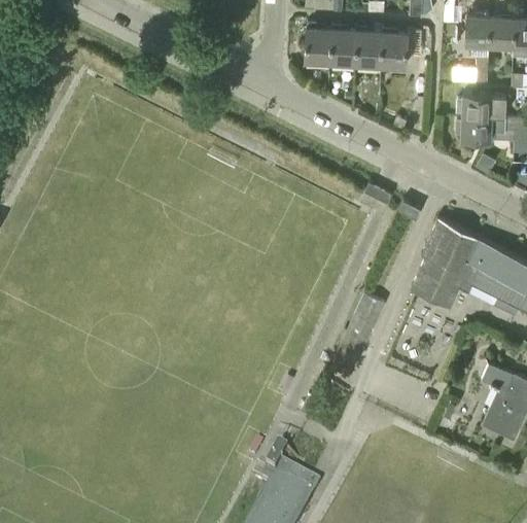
[(332,0),(334,2),(332,11),(342,12),(342,0),(332,0)]
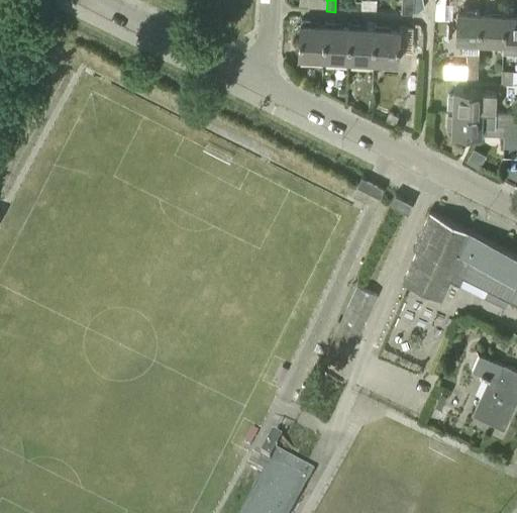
[(401,0),(401,15),(412,16),(413,0),(401,0)]
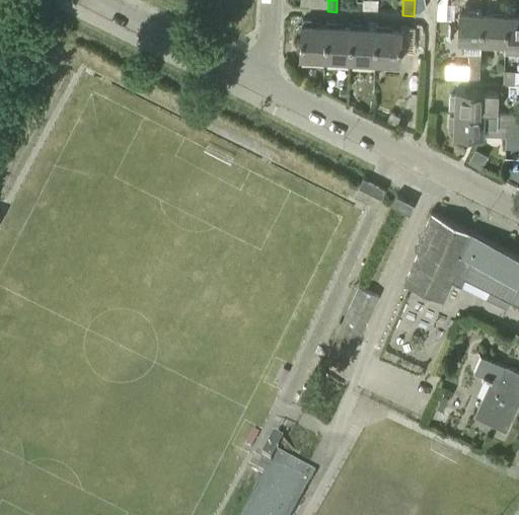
[(364,8),(364,5),(354,4),(353,13),(364,13),(364,8)]
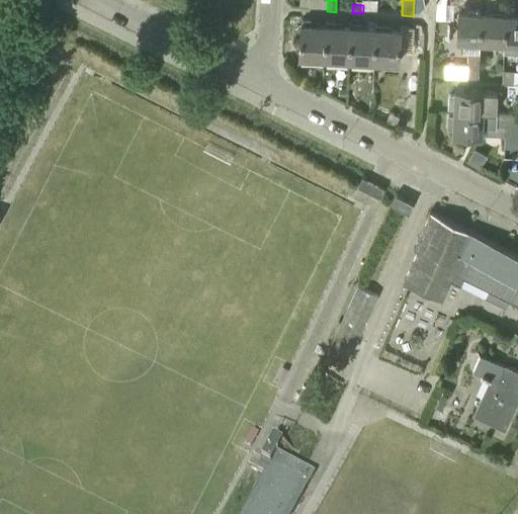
[(481,17),(458,16),(457,45),(480,46),(481,17)]
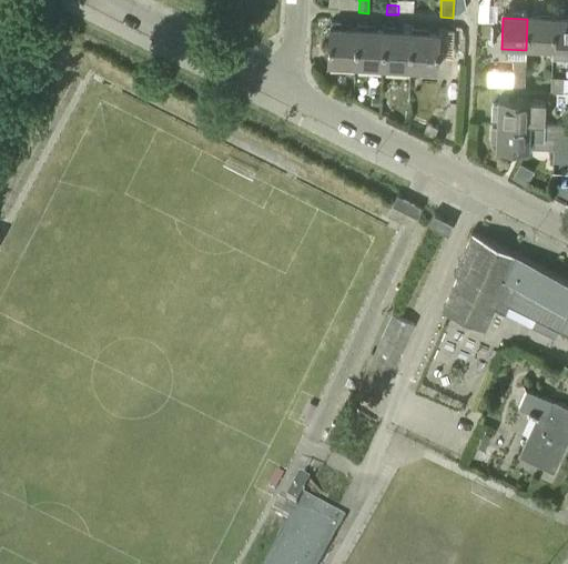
[(553,51),(554,20),(527,19),(526,50),(553,51)]
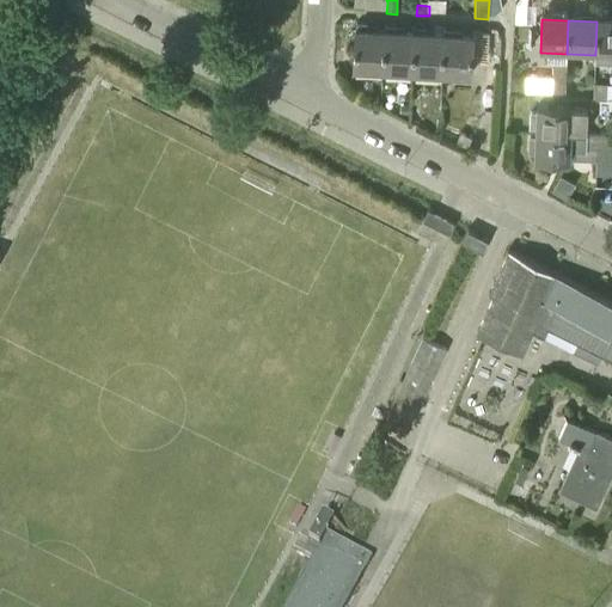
[(611,55),(611,22),(597,22),(595,55),(611,55)]
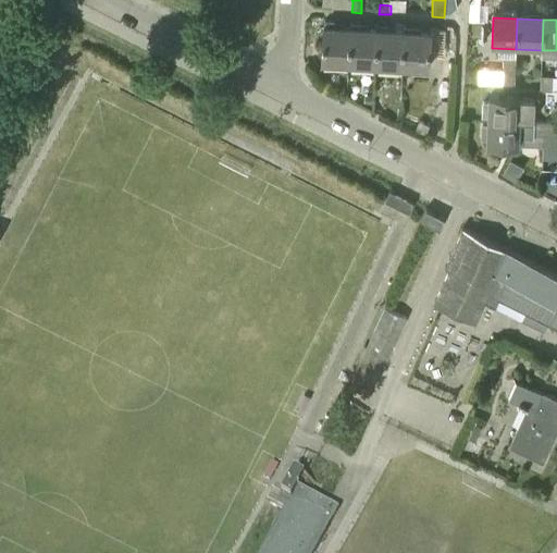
[(351,29),(350,29),(343,28),(343,25),(324,24),(324,28),(323,28),(321,65),(348,66),(351,29)]
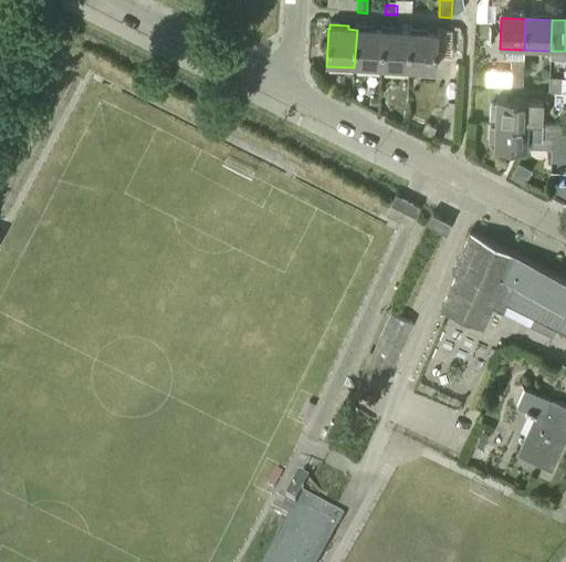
[(356,27),(356,30),(357,30),(354,68),(381,70),(384,31),(374,30),(374,28),(356,27)]
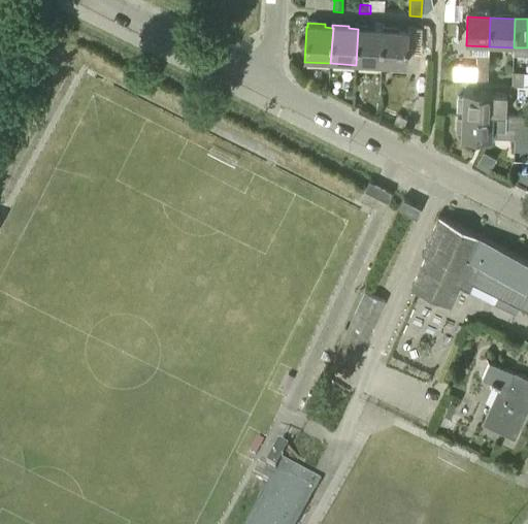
[(358,26),(358,29),(356,65),(381,67),(384,31),(373,30),(373,27),(358,26)]
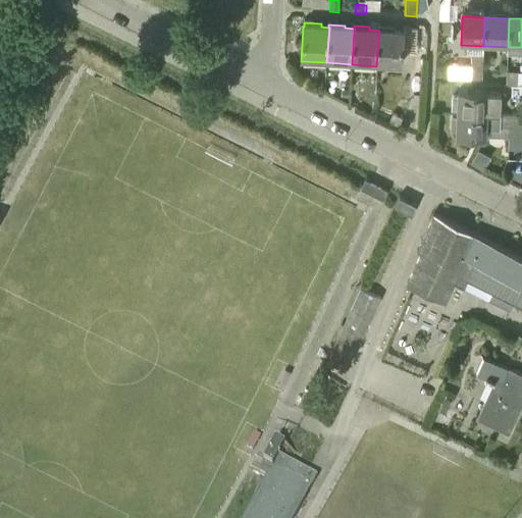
[(379,31),(376,66),(402,67),(403,66),(403,56),(418,57),(420,33),(420,30),(404,29),(403,32),(395,32),(395,29),(380,28),(379,31)]
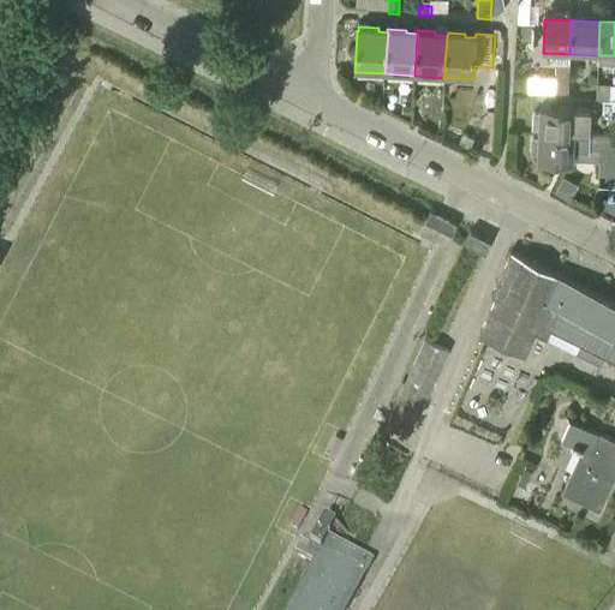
[(556,83),(562,83),(562,79),(568,79),(569,66),(556,65),(556,83)]
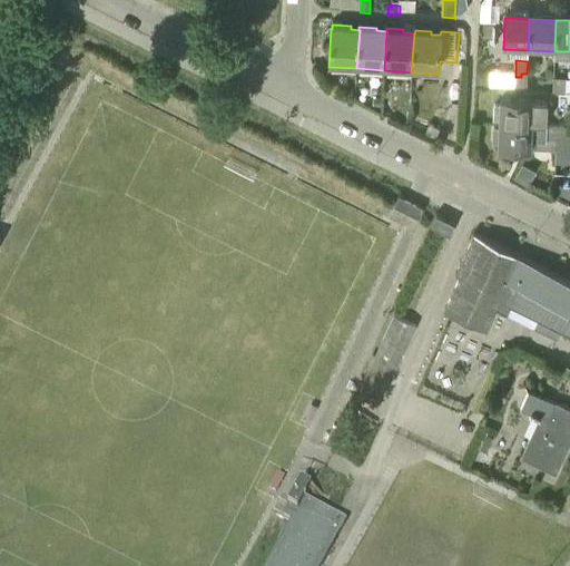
[(516,77),(514,89),(527,89),(527,74),(521,74),(521,77),(516,77)]
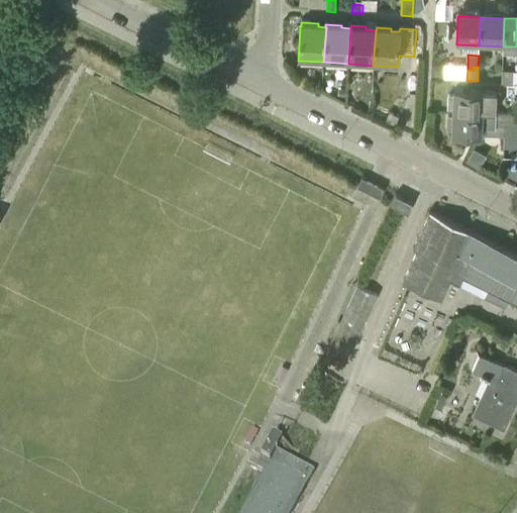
[(501,74),(501,87),(511,87),(516,86),(516,80),(512,74),(501,74)]
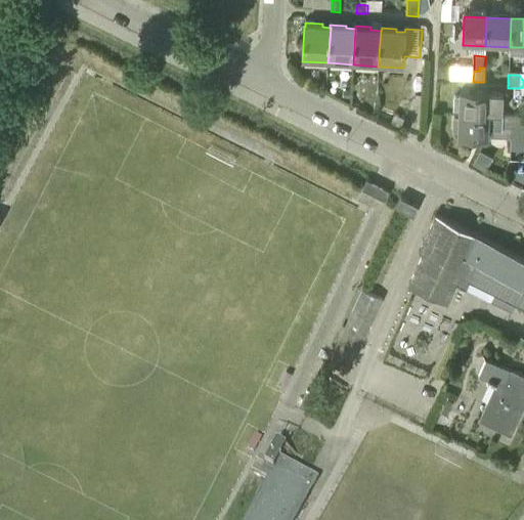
[(461,94),(460,116),(503,118),(503,117),(487,116),(488,97),(489,97),(489,95),(461,94)]
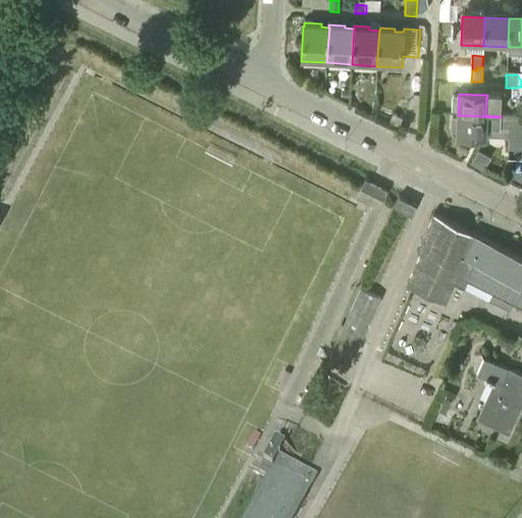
[(501,117),(458,115),(457,120),(452,120),(451,133),(457,133),(457,139),(485,140),(485,139),(484,139),(485,132),(500,133),(500,128),(501,117)]
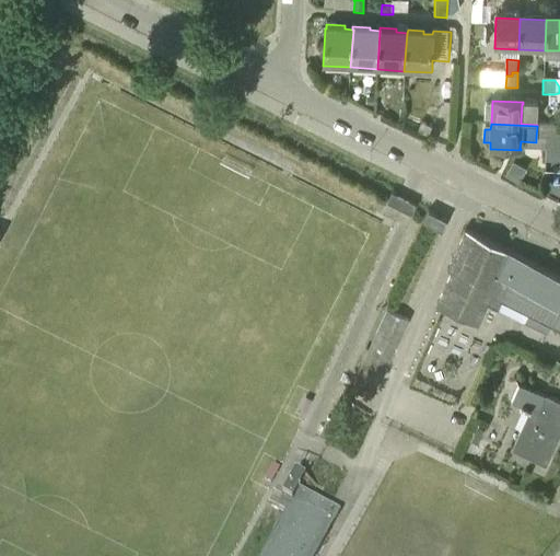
[(429,139),(433,131),(421,125),(417,134),(429,139)]
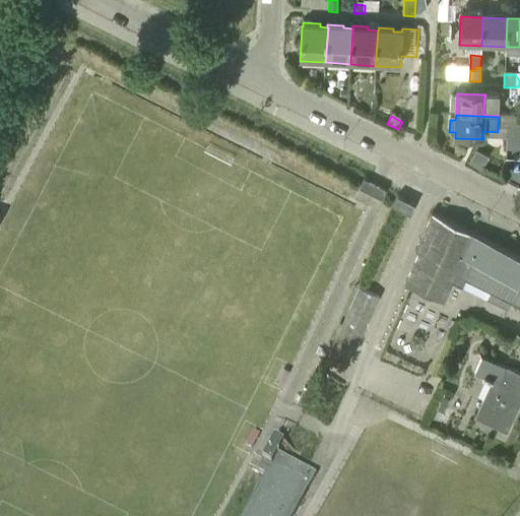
[(499,116),(499,117),(498,128),(507,129),(513,129),(513,124),(510,124),(510,117),(499,116)]
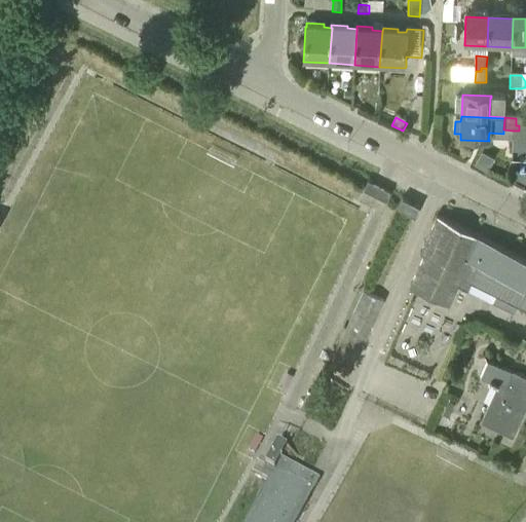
[(525,118),(516,118),(516,125),(519,125),(519,131),(525,131),(525,118)]
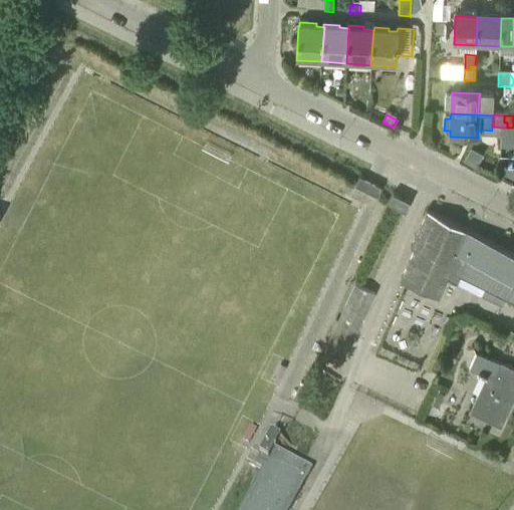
[(513,128),(507,128),(501,128),(500,148),(513,148),(513,128)]
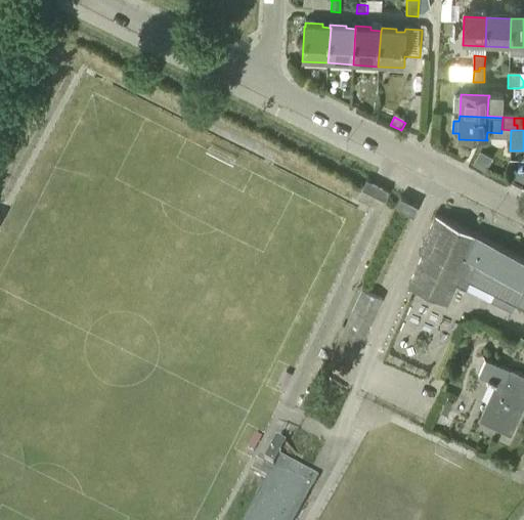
[(360,193),(366,197),(370,187),(364,184),(360,193)]
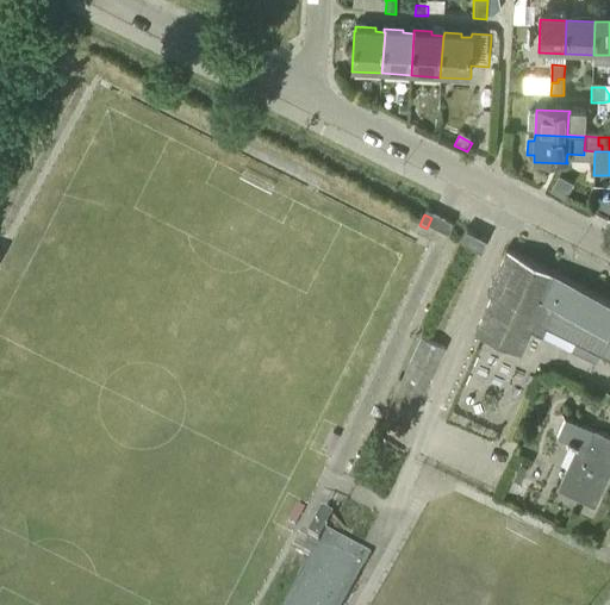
[(444,225),(440,236),(447,238),(452,228),(444,225)]
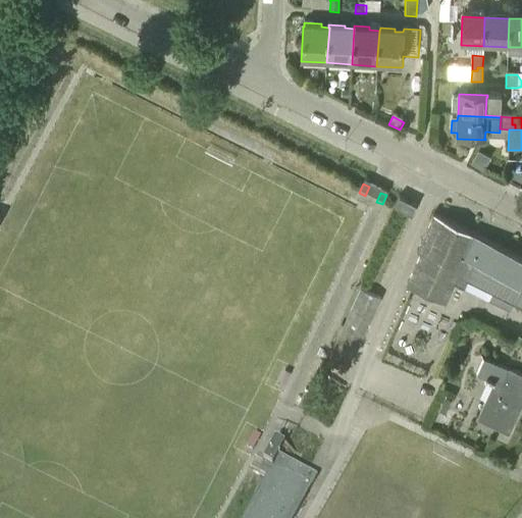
[(393,211),(411,220),(416,209),(398,200),(393,211)]
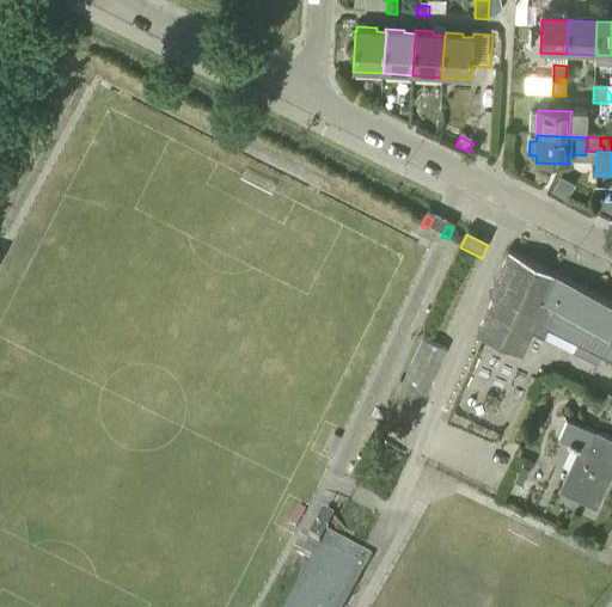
[(611,305),(552,276),(507,255),(485,299),(490,301),(473,337),(518,360),(530,336),(543,342),(548,332),(577,347),(571,357),(598,371),(603,360),(611,363),(611,305)]
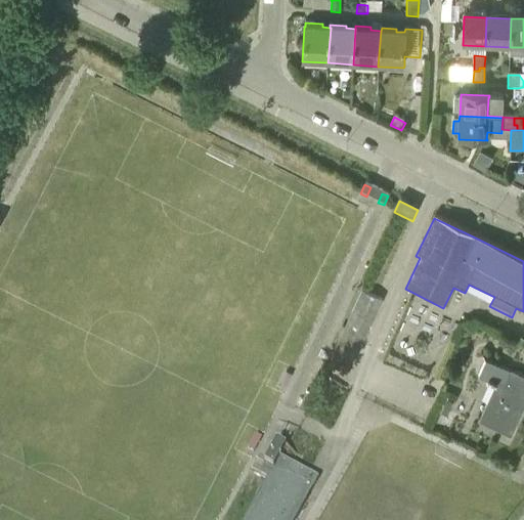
[(360,293),(333,353),(353,363),(382,302),(381,302),(383,299),(362,290),(361,293),(360,293)]
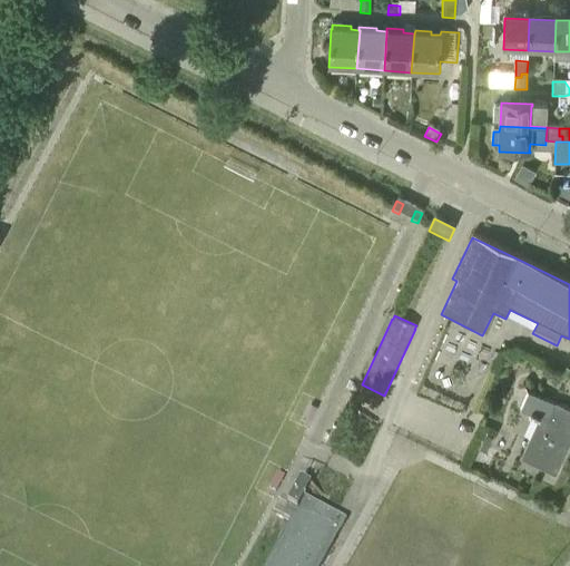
[(518,461),(542,472),(539,480),(550,485),(553,478),(556,479),(569,446),(569,413),(526,394),(518,413),(536,421),(518,461)]
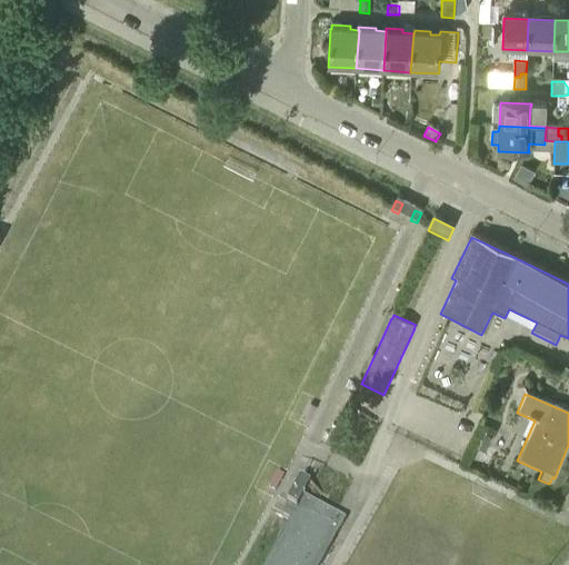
[(321,564),(343,525),(302,503),(309,491),(298,485),(278,521),(288,526),(265,564),(321,564)]
